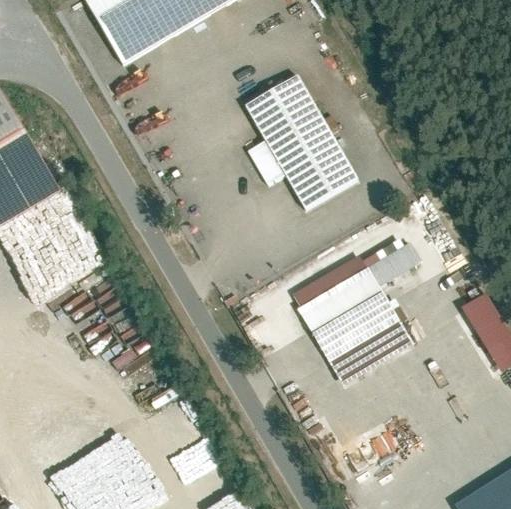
[(85,0),(123,62),(225,0),(85,0)]
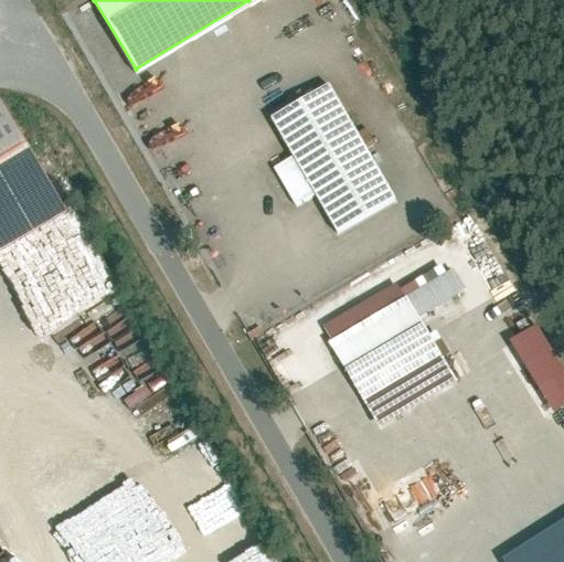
[(327,81),(268,116),(291,152),(276,162),(299,201),(314,192),(339,233),(397,197),(327,81)]
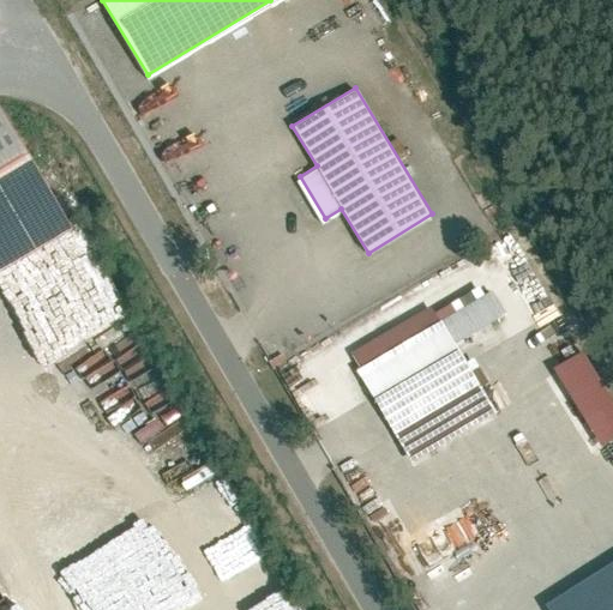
[(4,109),(0,110),(0,275),(76,231),(4,109)]
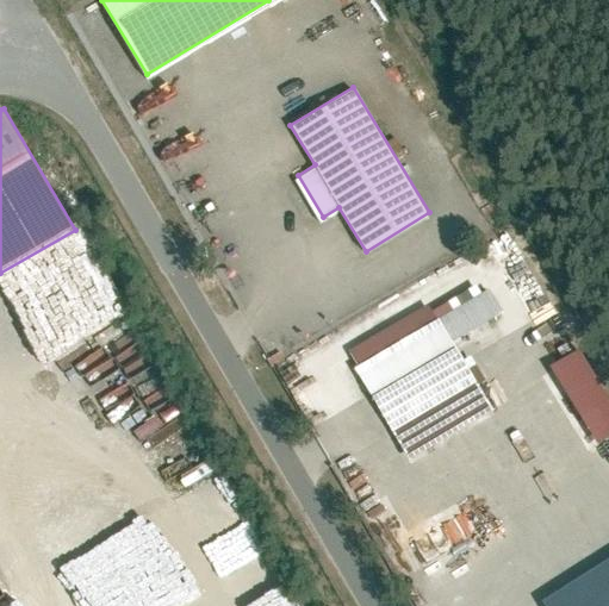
[(428,301),(352,345),(411,450),(490,405),(451,337),(499,308),(488,288),(436,317),(428,301)]
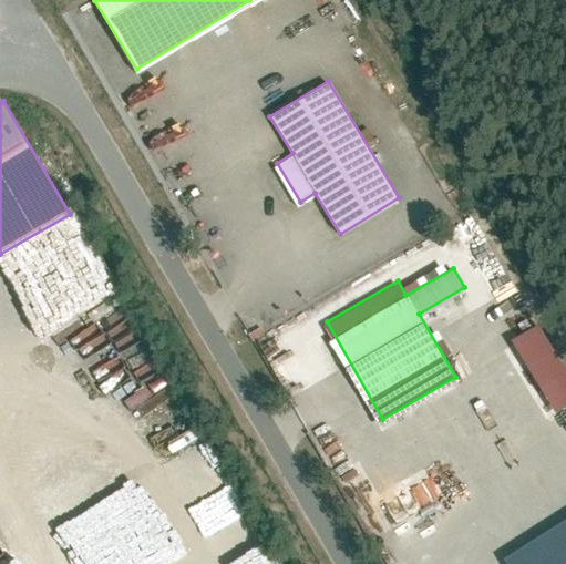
[(565,361),(542,324),(513,340),(555,408),(565,401),(565,361)]
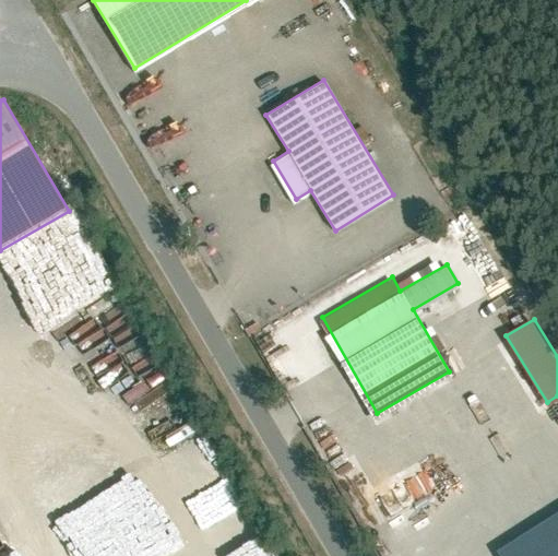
[(241,485),(185,512),(194,534),(252,506),(241,485)]
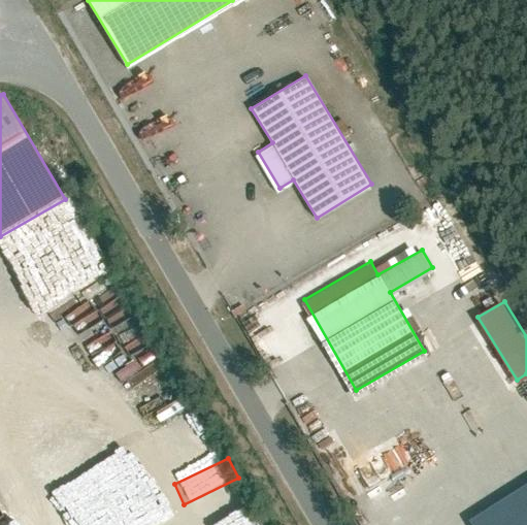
[(526,486),(474,519),(478,524),(526,524),(526,486)]
